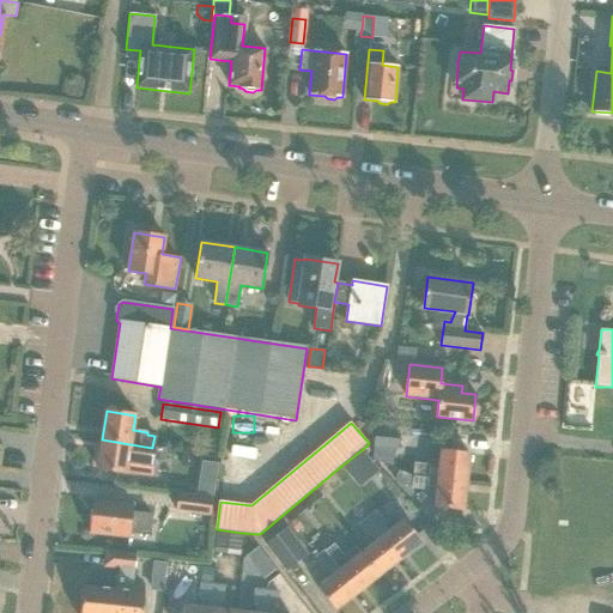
[(394,450),(395,434),(377,432),(376,448),(394,450)]
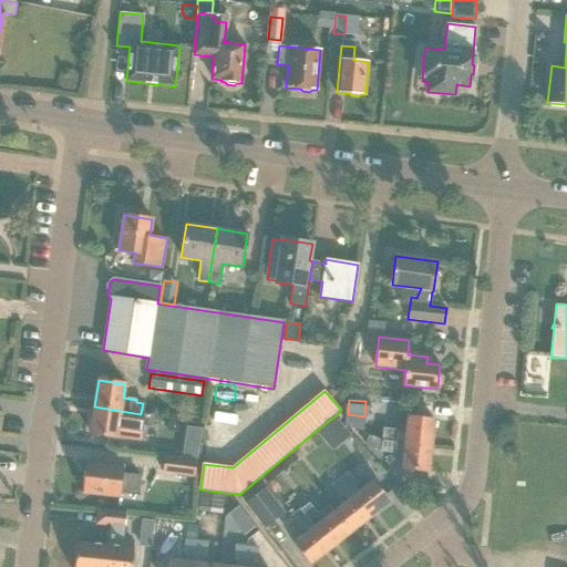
[(141,413),(141,414),(94,406),(90,434),(117,439),(117,436),(140,440),(142,425),(153,428),(155,415),(141,413)]
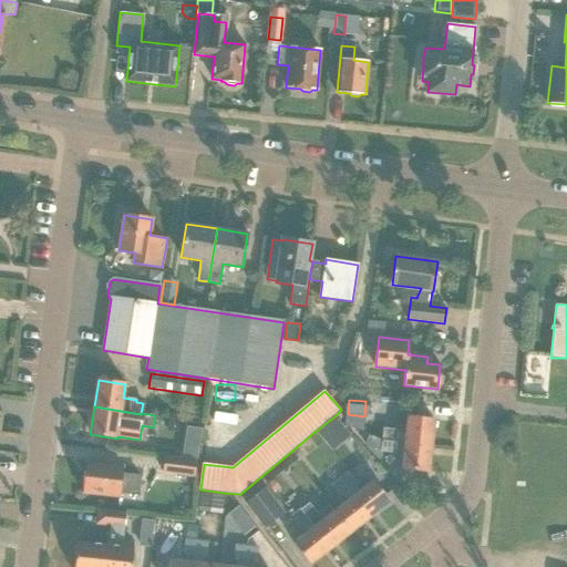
[(334,416),(316,431),(318,434),(332,451),(350,435),(337,419),(334,416)]
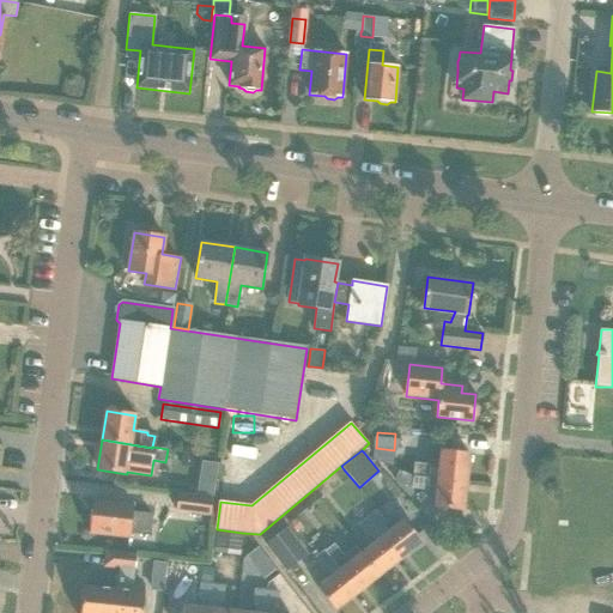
[(414,463),(413,477),(467,481),(469,454),(441,451),(438,471),(430,469),(430,466),(414,463)]
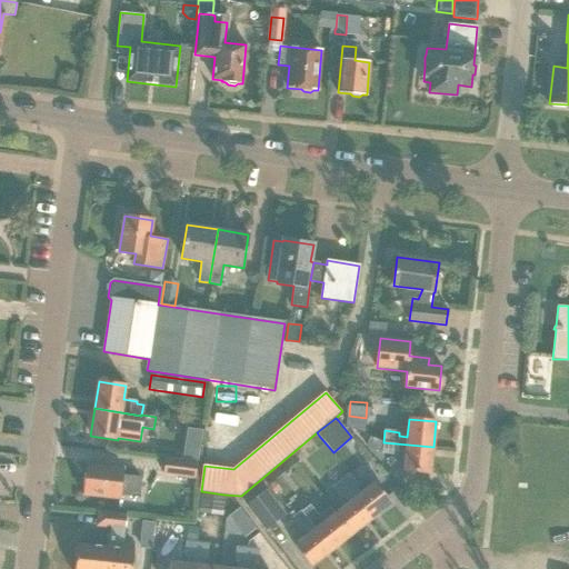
[(186,428),(183,443),(200,446),(202,430),(186,428)]
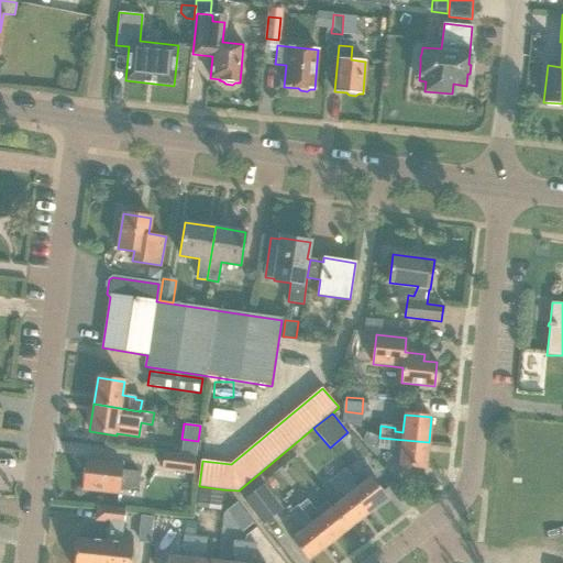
[(363,435),(362,446),(377,448),(378,437),(363,435)]
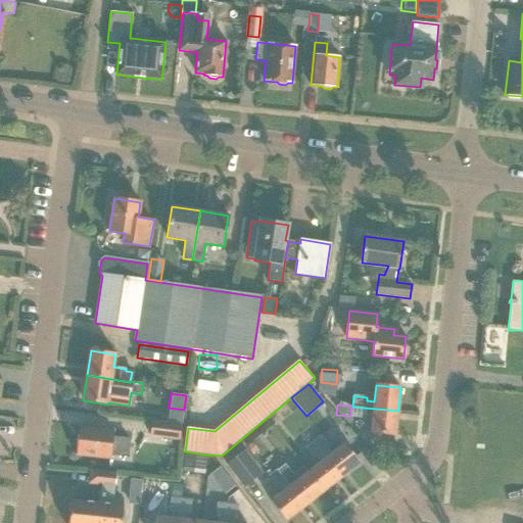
[(395,435),(398,411),(352,407),(351,417),(365,418),(366,415),(373,416),(371,432),(395,435)]
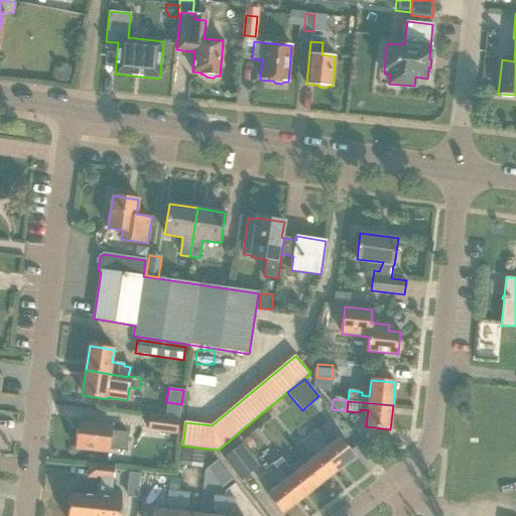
[(148,430),(176,434),(177,419),(150,415),(148,430)]
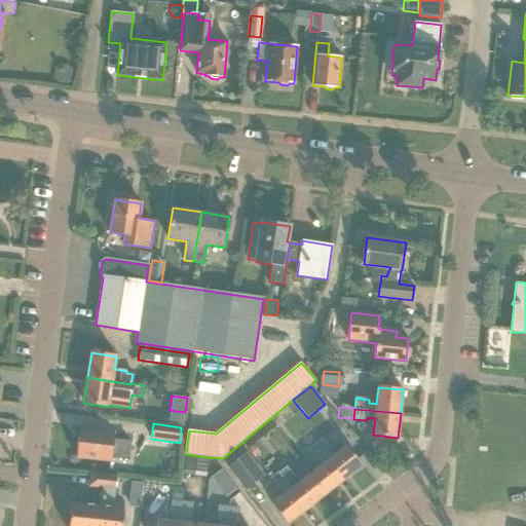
[(111,456),(127,458),(129,442),(113,440),(114,434),(80,429),(77,457),(111,460),(111,456)]
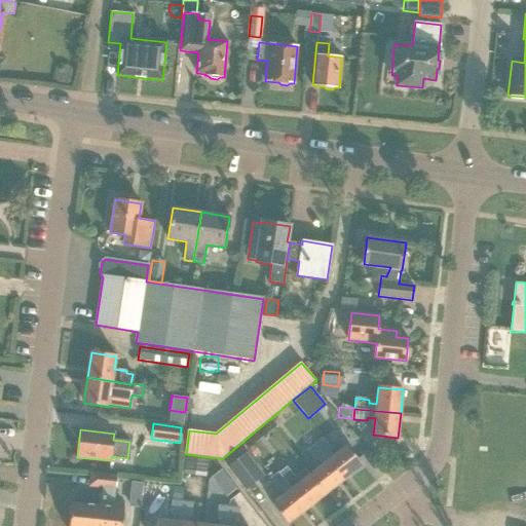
[(331,448),(323,438),(315,444),(343,480),(362,465),(346,446),(334,456),(329,450),(331,448)]
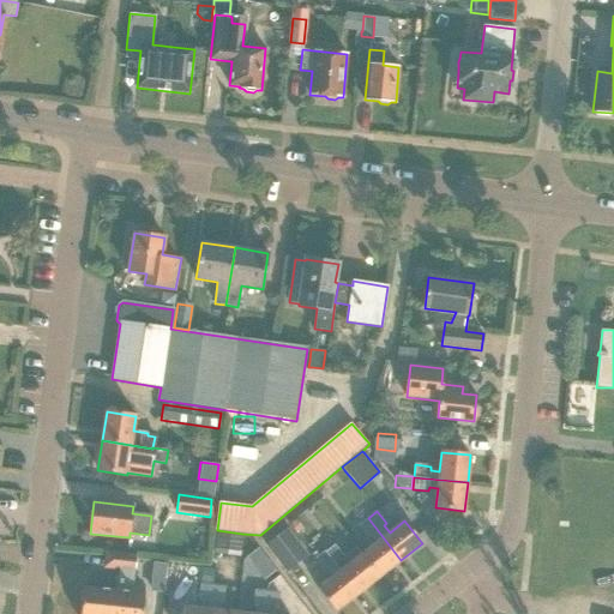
[(371,536),(375,542),(361,554),(379,577),(401,560),(368,518),(359,527),(367,539),(371,536)]
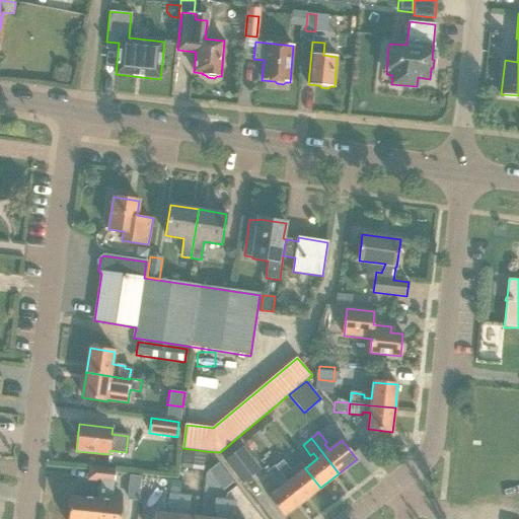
[(248,441),(243,444),(249,452),(254,448),(248,441)]
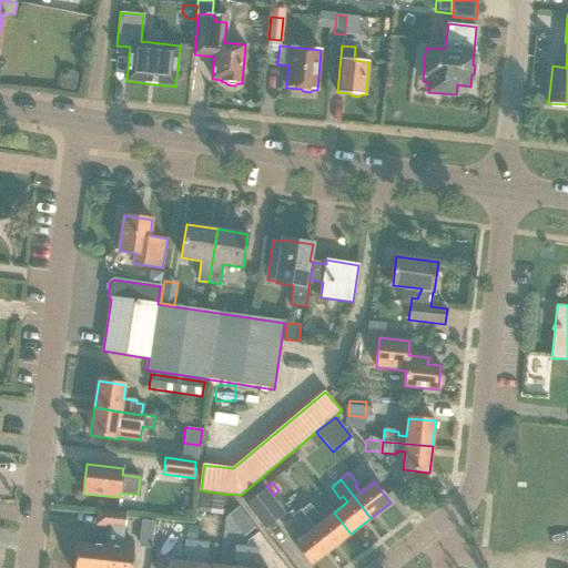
[(245,505),(266,530),(286,514),(266,488),(245,505)]
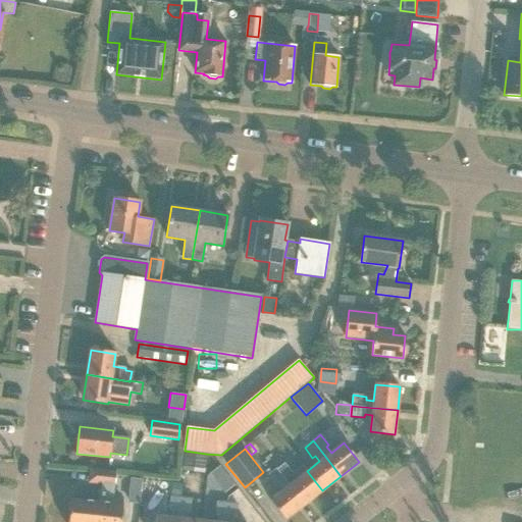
[(185,455),(183,466),(185,467),(204,469),(206,457),(206,454),(185,451),(185,455)]
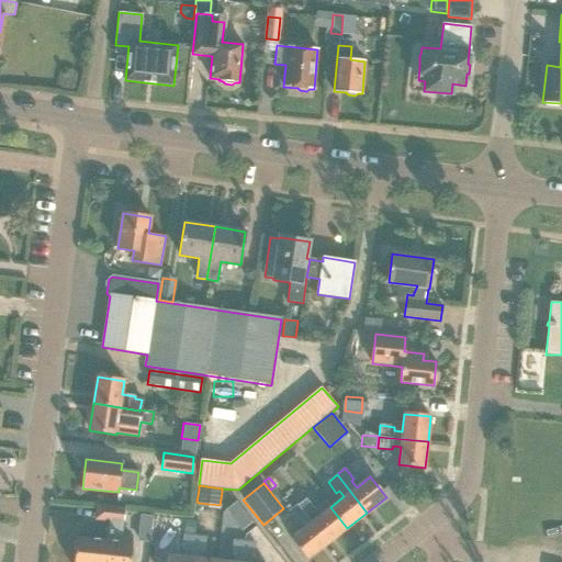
[(314,509),(306,498),(298,506),(327,543),(347,528),(330,507),(317,518),(312,512),(314,509)]
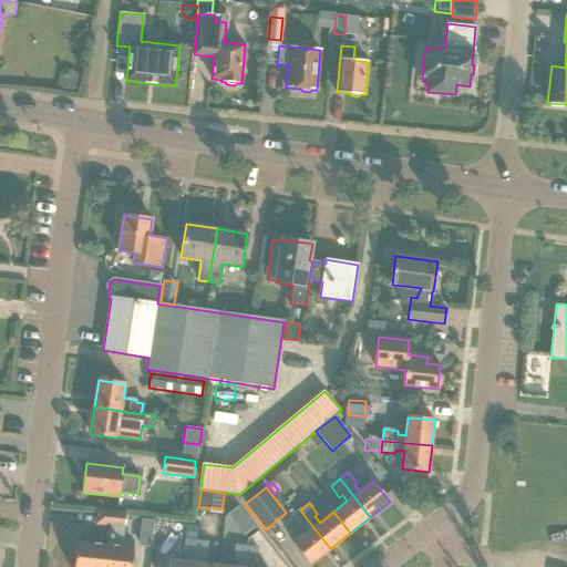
[(111,511),(96,509),(94,525),(110,527),(111,511)]
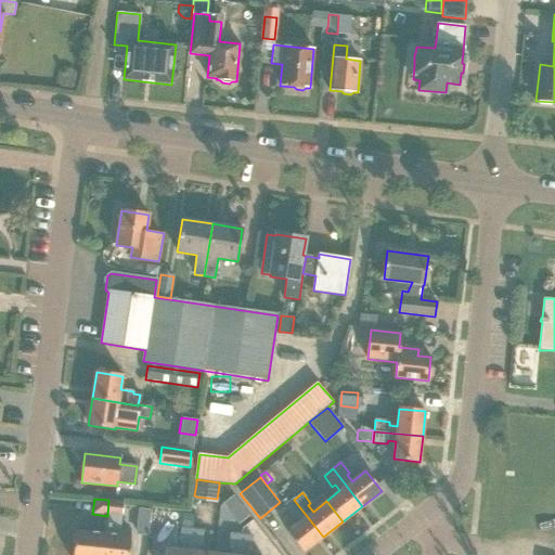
[(121,517),(124,502),(108,500),(107,516),(121,517)]
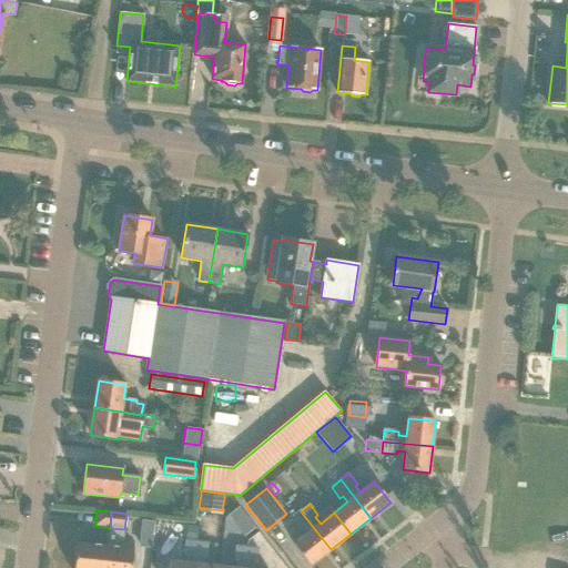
[(294,545),(311,566),(331,549),(301,511),(292,518),(301,529),(303,527),(307,534),(294,545)]
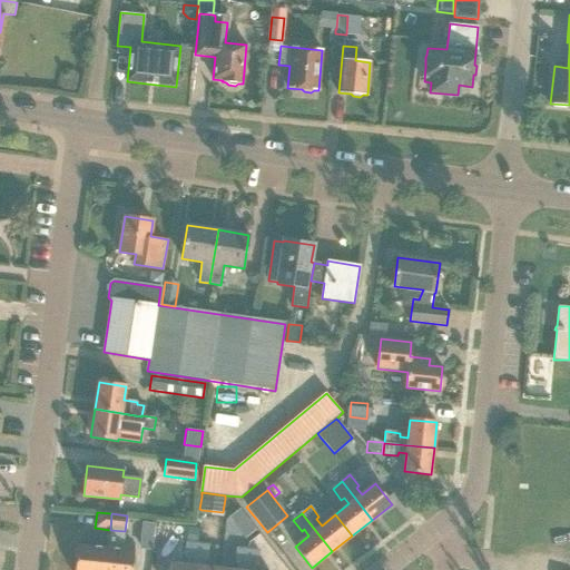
[(246,518),(237,524),(245,536),(255,529),(246,518)]
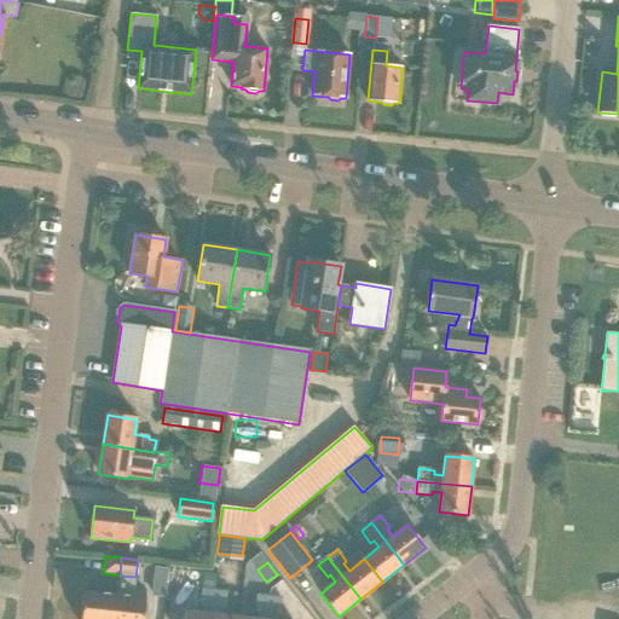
[(197,576),(196,588),(212,589),(213,578),(197,576)]
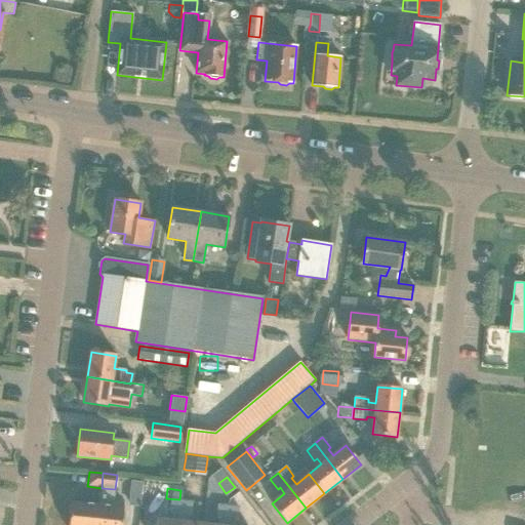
[(237,490),(230,495),(234,499),(235,501),(242,496),(237,490)]
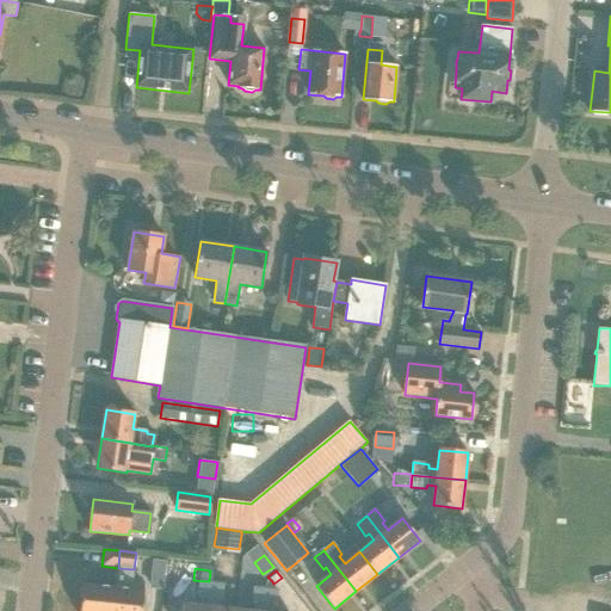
[(180,610),(208,610),(213,584),(199,582),(198,597),(202,597),(201,606),(181,604),(180,610)]
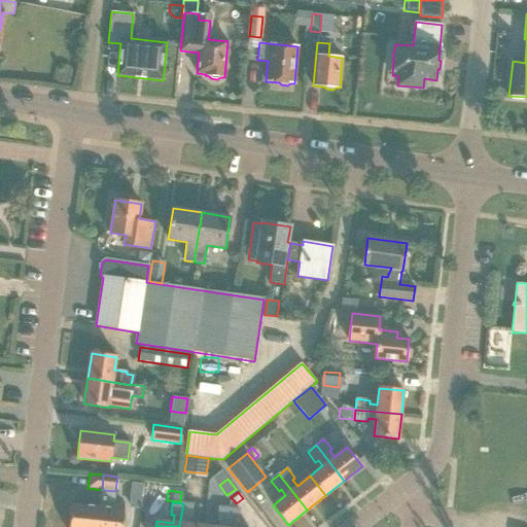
[(123,526),(125,506),(100,503),(100,507),(97,526),(123,526)]
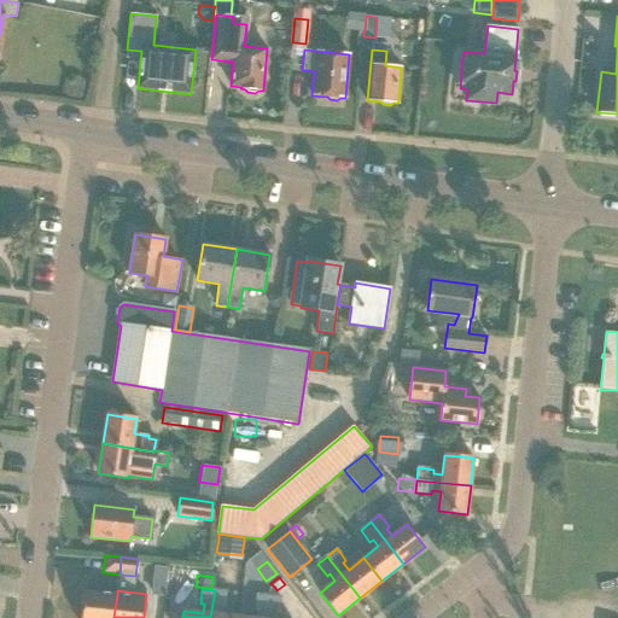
[(225,606),(226,592),(215,590),(210,617),(238,617),(239,617),(220,614),(221,606),(225,606)]
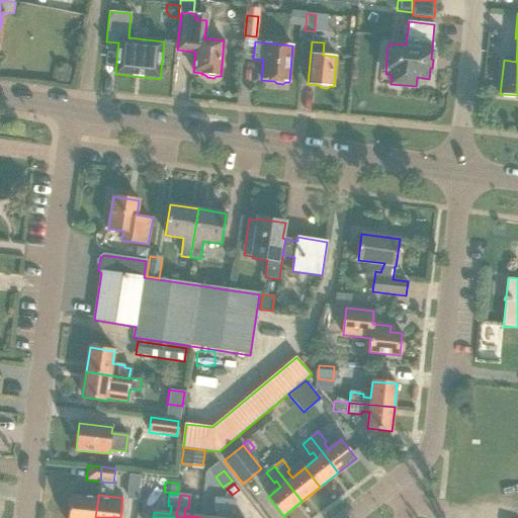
[(68,517),(95,517),(98,499),(71,496),(68,517)]
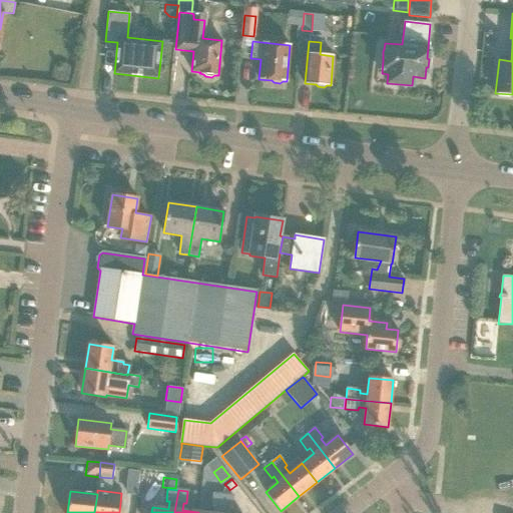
[(214,507),(213,512),(206,512),(198,512),(197,512),(220,512),(223,495),(213,494),(211,506),(214,507)]
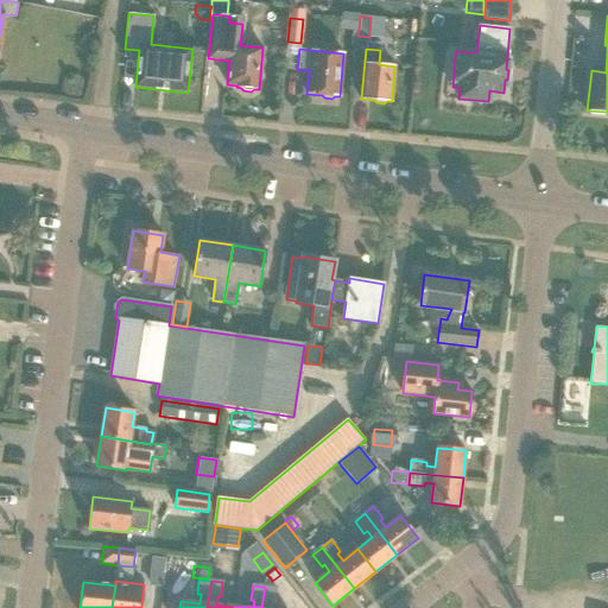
[(274,602),(277,588),(265,587),(261,607),(270,607),(271,602),(274,602)]
